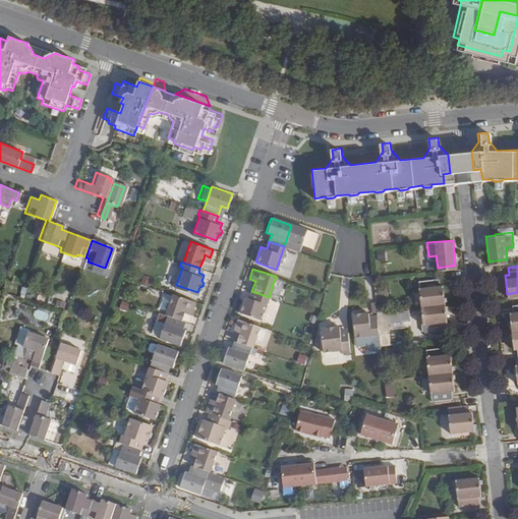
[(137,282),(146,284),(149,276),(139,273),(137,282)]
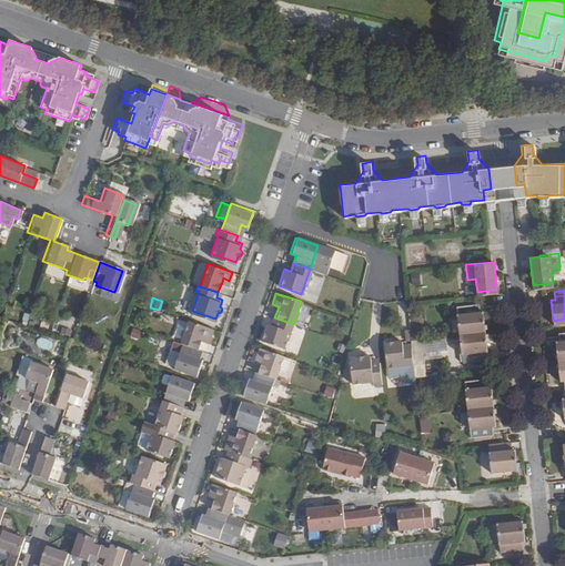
[(456,303),(460,331),(485,327),(483,307),(480,309),(478,300),(456,303)]
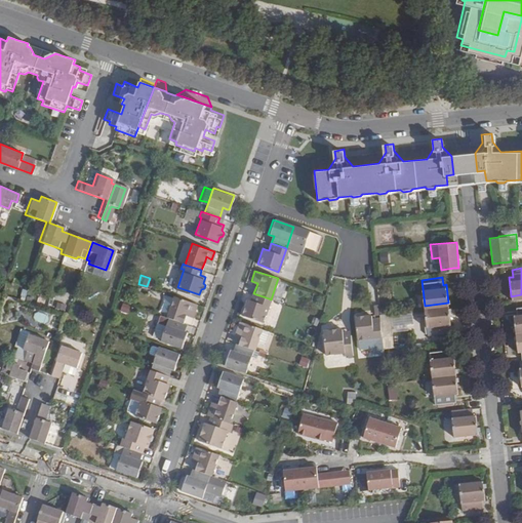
[(251,300),(248,299),(245,298),(240,314),(261,321),(269,298),(253,293),(251,300)]
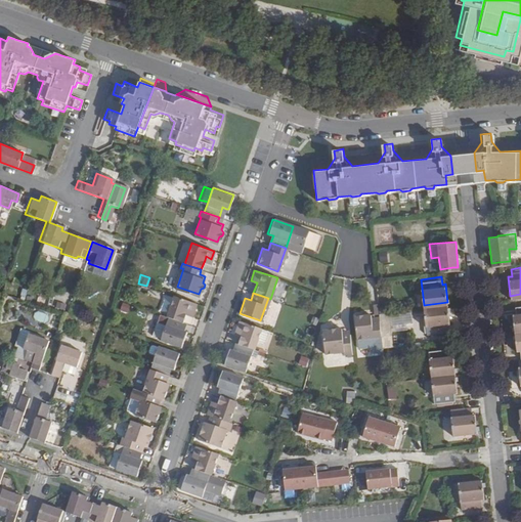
[(196,303),(174,295),(166,316),(168,317),(182,321),(186,312),(186,309),(192,311),(196,303)]
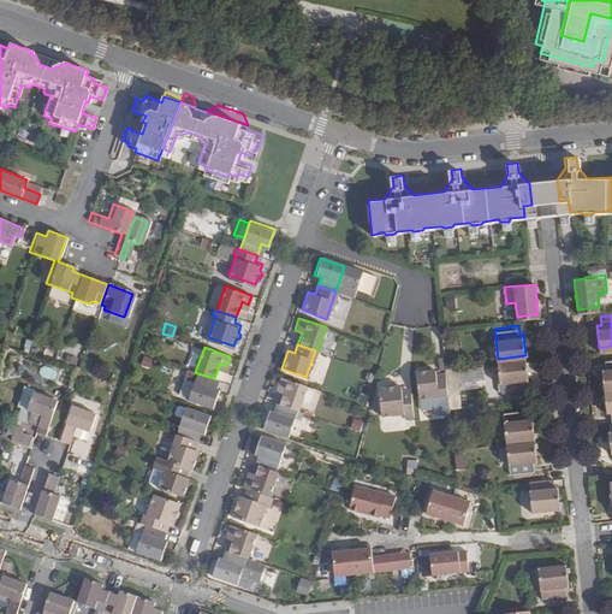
[(147,365),(149,356),(140,353),(136,362),(147,365)]
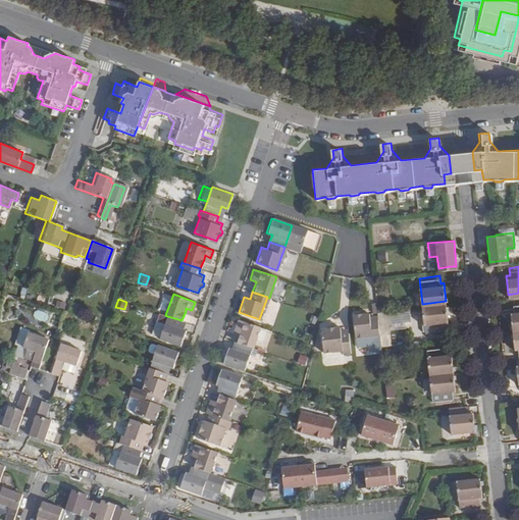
[(66,309),(75,312),(79,303),(69,300),(66,309)]
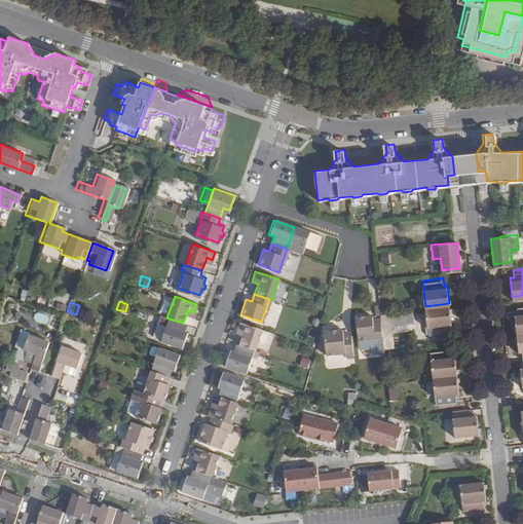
[(449,303),(425,306),(427,332),(449,330),(448,323),(451,323),(449,303)]
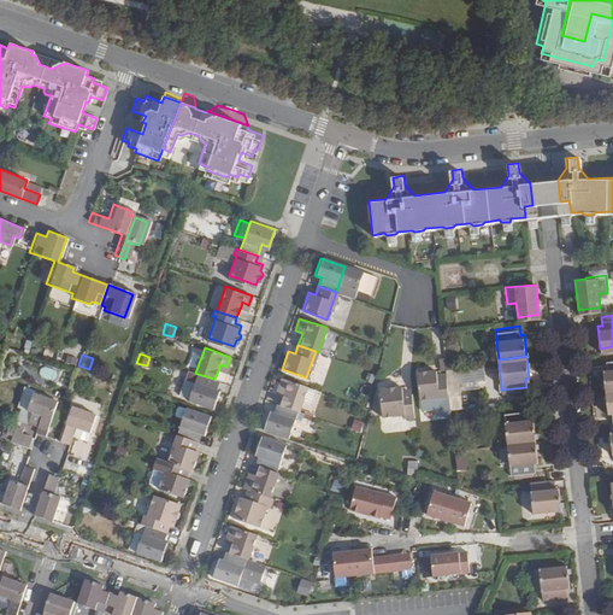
[(602,367),(605,390),(612,387),(612,356),(606,357),(607,365),(602,367)]
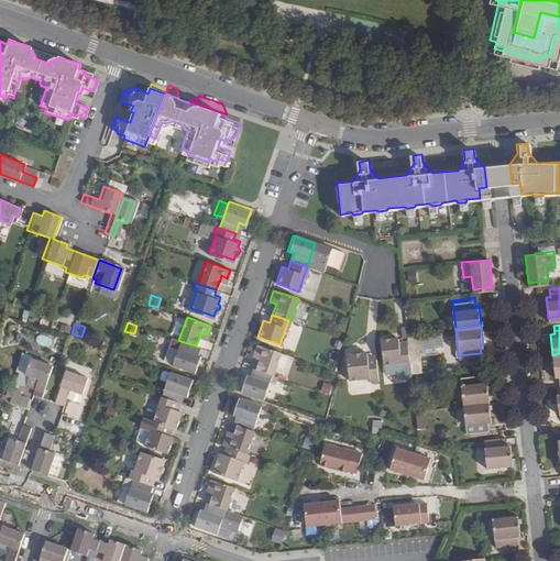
[(396,343),(396,340),(396,337),(379,339),(381,362),(399,360),(407,360),(405,342),(396,343)]
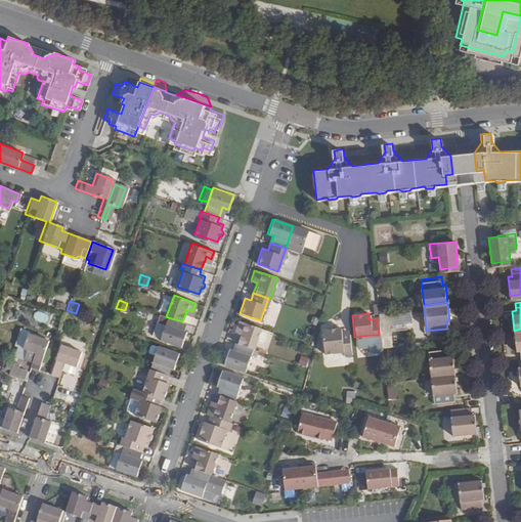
[(182,321),(168,317),(166,323),(161,337),(160,339),(180,346),(181,344),(187,329),(184,328),(181,327),(182,321)]
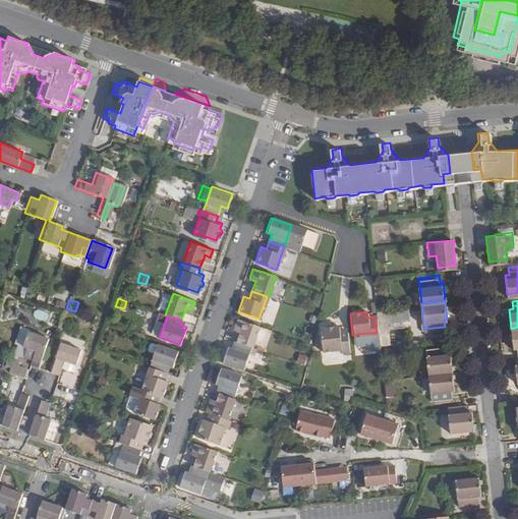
[(259,326),(236,318),(232,329),(238,331),(237,334),(235,341),(249,346),(251,346),(259,326)]
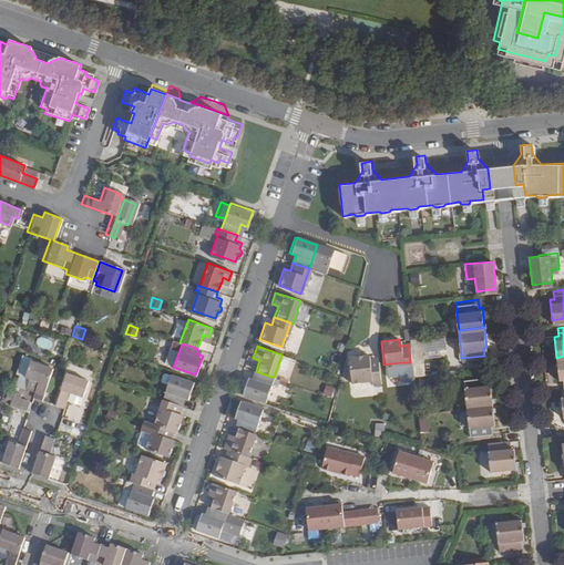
[(174,365),(180,350),(170,348),(165,361),(174,365)]
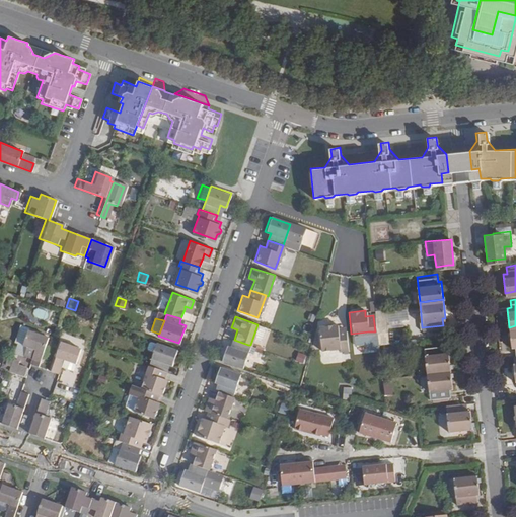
[(338,346),(346,345),(344,324),(336,325),(335,323),(335,321),(329,321),(326,319),(322,320),(319,323),(316,323),(319,345),(337,343),(338,346)]
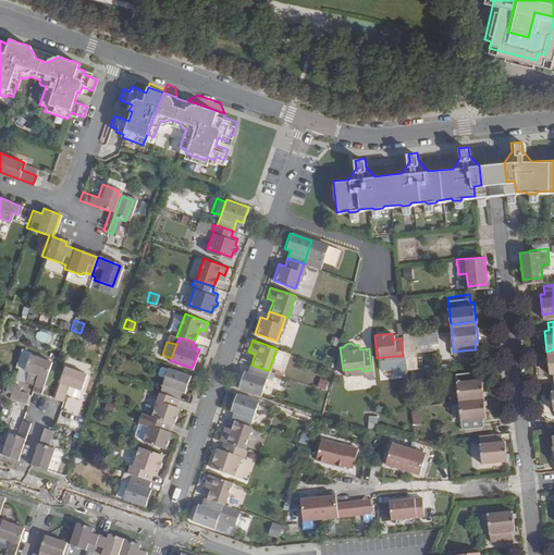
[(282,350),(277,348),(271,362),(278,365),(281,364),(284,354),(282,350)]
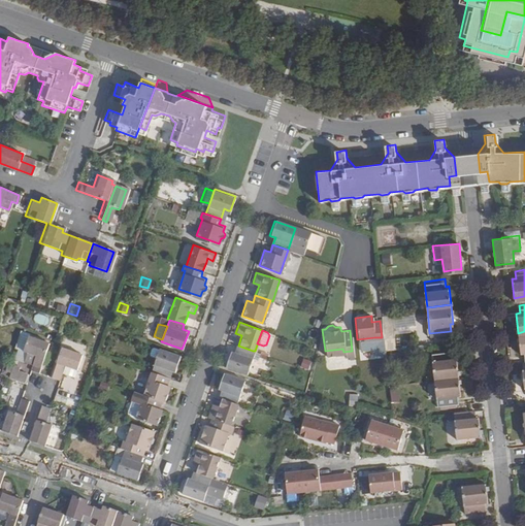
[(14,348),(22,351),(27,335),(27,334),(20,331),(14,348)]
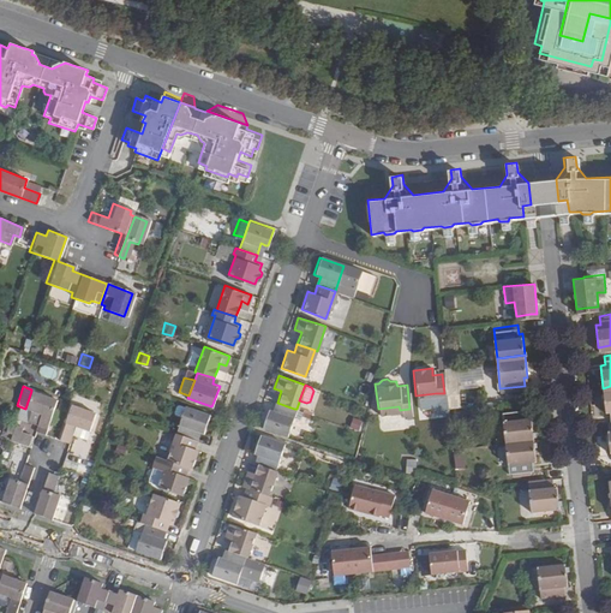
[(31,391),(25,409),(30,411),(27,422),(36,424),(34,433),(43,435),(55,399),(31,391)]
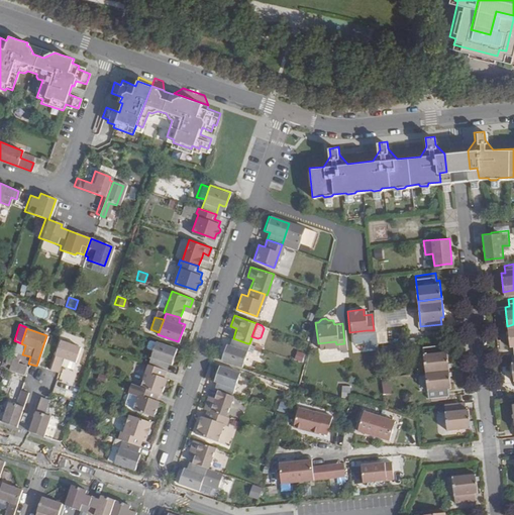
[(367,330),(349,332),(350,340),(368,338),(367,330)]
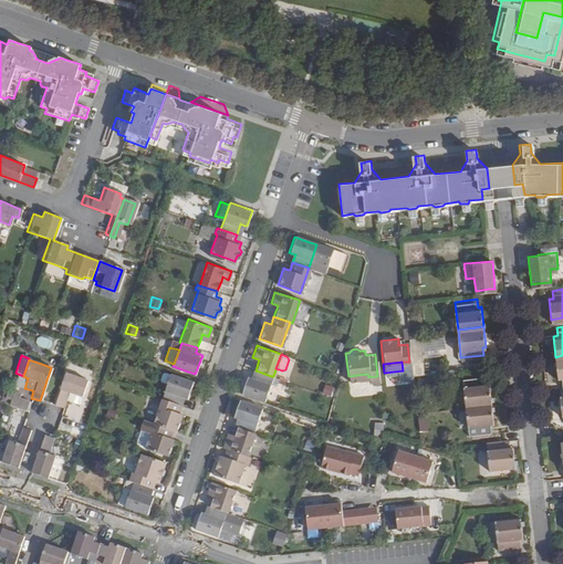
[(403,371),(410,369),(409,362),(402,362),(403,371)]
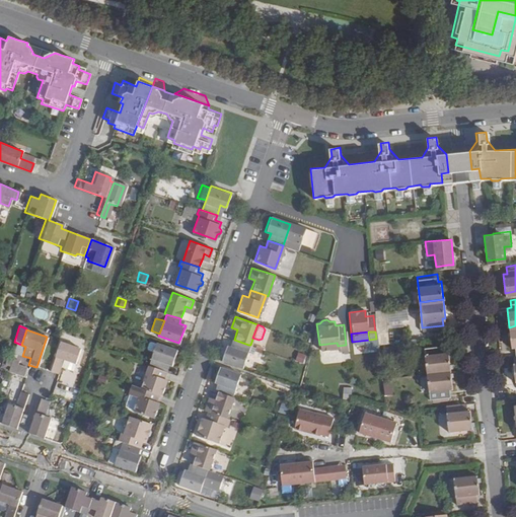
[(81,347),(60,339),(50,369),(58,372),(62,358),(75,362),(81,347)]
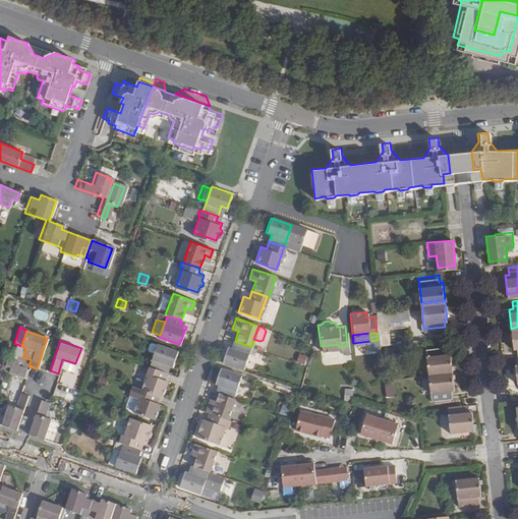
[(226,346),(221,361),(241,368),(249,346),(235,341),(232,348),(229,347),(226,346)]
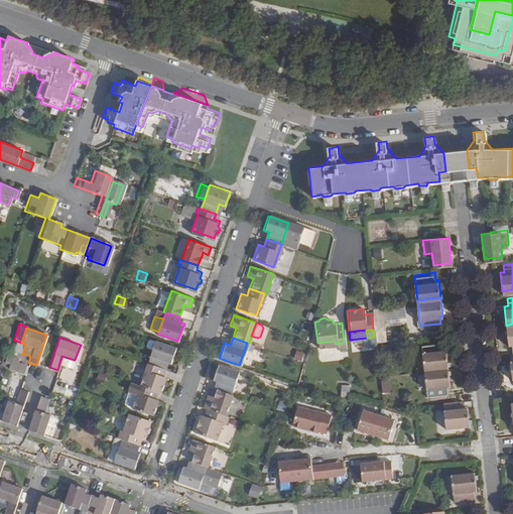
[(152,349),(155,341),(150,339),(148,339),(146,346),(147,347),(152,349)]
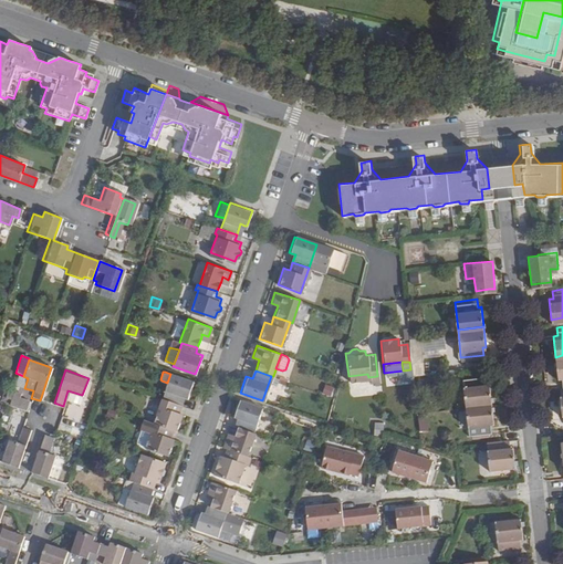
[(464,374),(466,403),(492,400),(490,380),(487,380),(486,372),(464,374)]
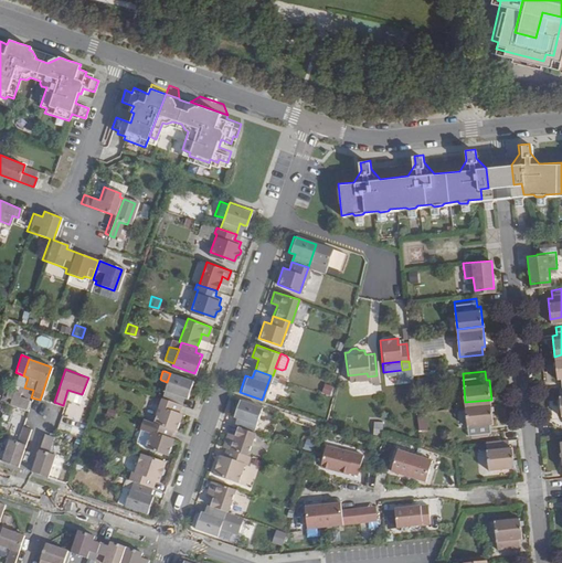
[(167,382),(161,397),(178,403),(180,395),(188,397),(192,381),(170,373),(167,382)]
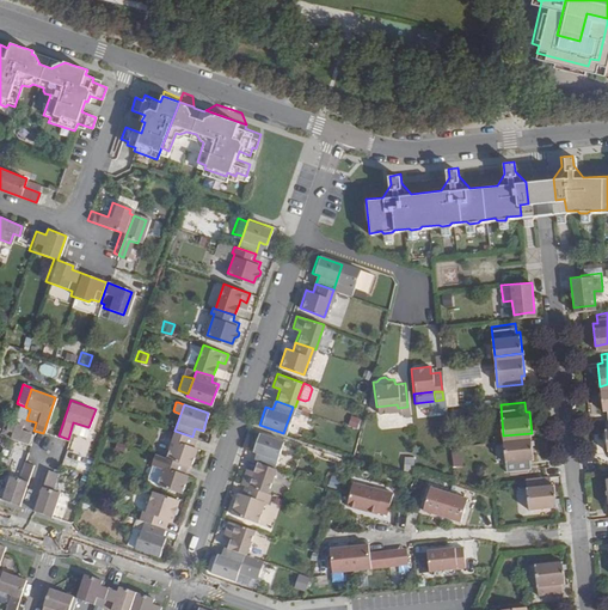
[(344,424),(354,426),(356,416),(348,414),(344,424)]
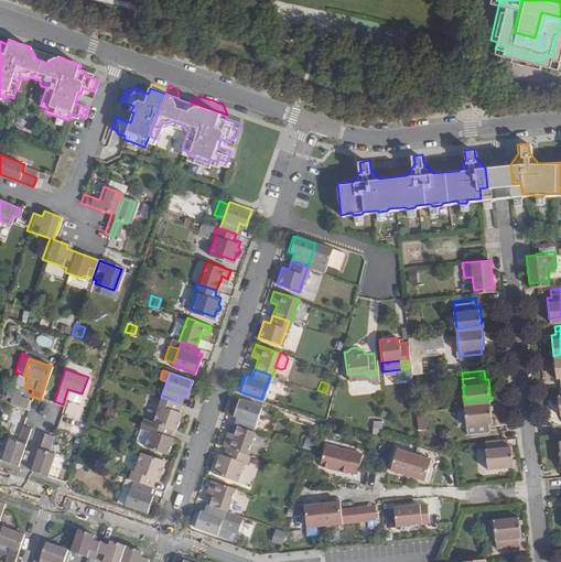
[(12,400),(10,406),(25,411),(29,402),(20,400),(21,396),(10,391),(7,398),(12,400)]
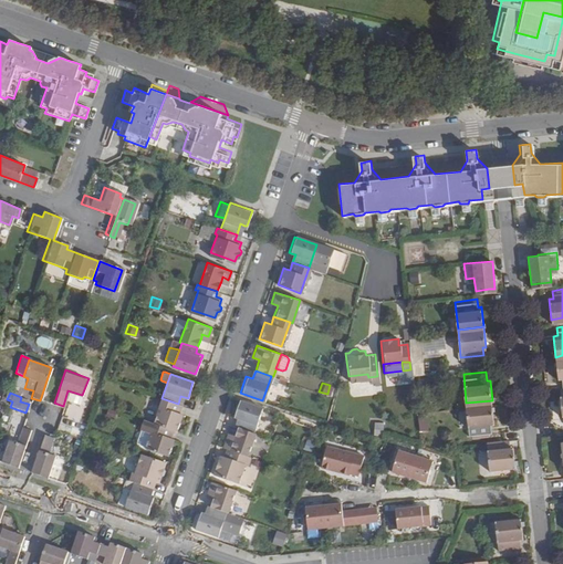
[(178,404),(162,398),(153,423),(169,428),(173,429),(175,430),(183,411),(179,411),(176,409),(178,404)]
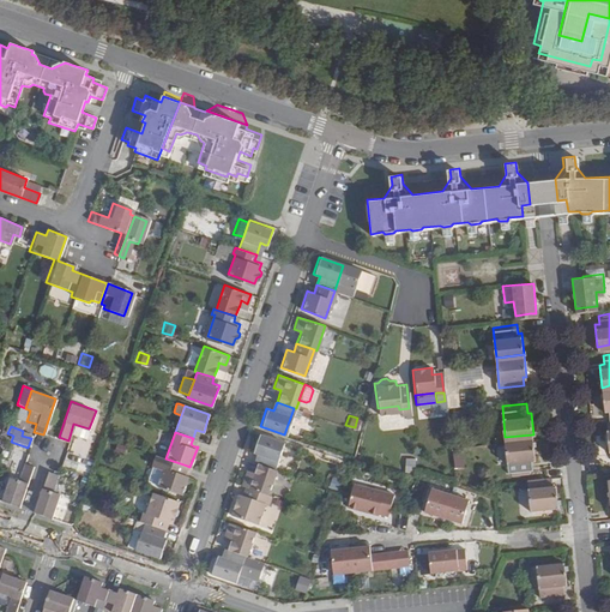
[(282,442),(258,433),(252,453),(254,454),(259,455),(255,463),(272,468),(282,442)]
